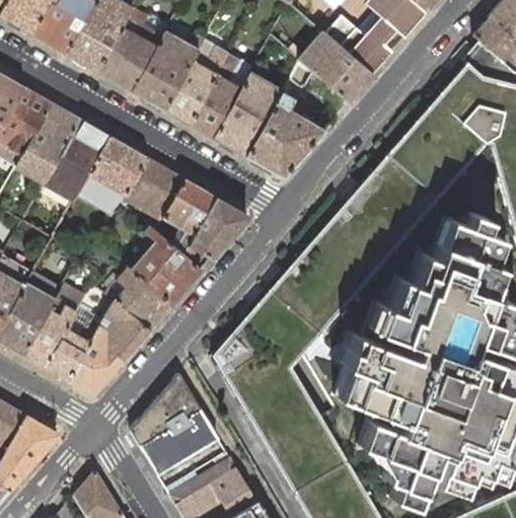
[(0,0),(0,13),(0,14),(8,0),(0,0)]
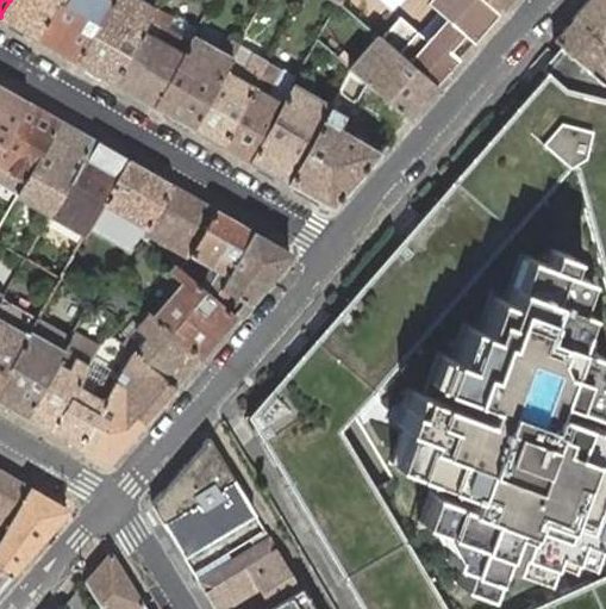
[(62,0),(10,0),(0,17),(39,39),(62,0)]
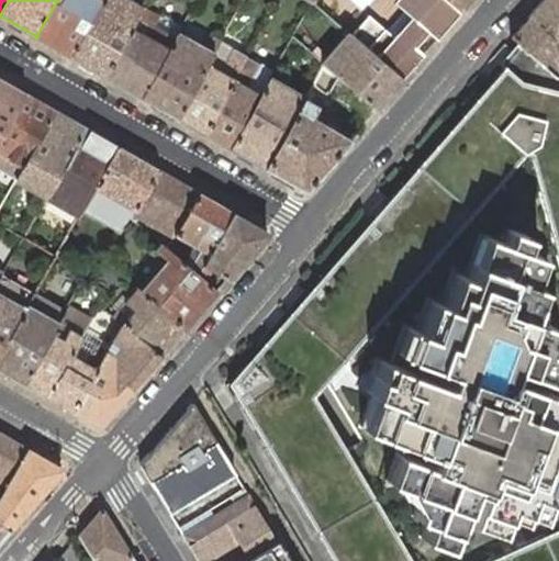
[(71,57),(104,0),(57,0),(36,36),(71,57)]
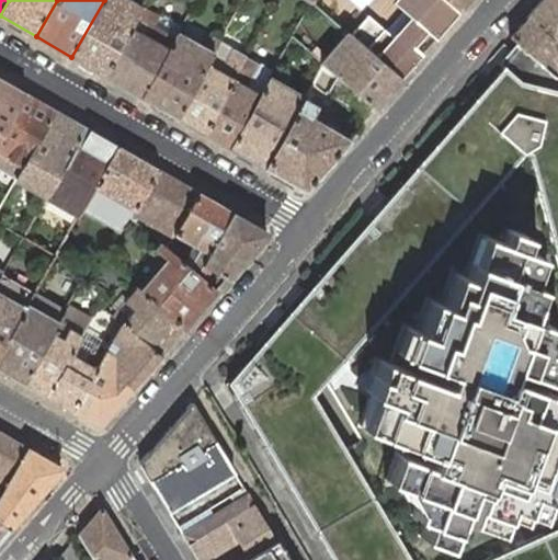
[(145,8),(129,0),(104,0),(71,57),(105,76),(145,8)]
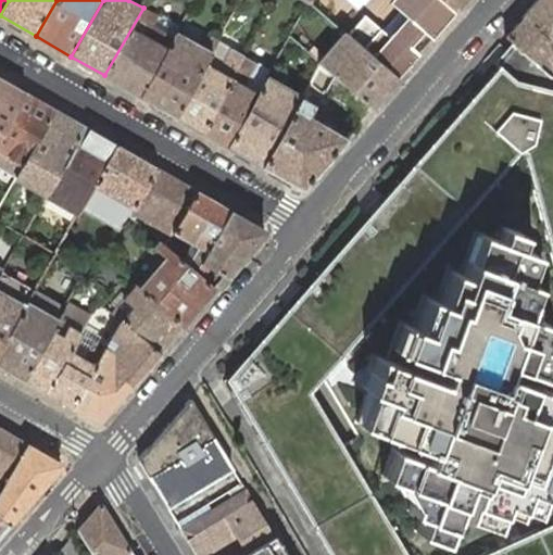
[(314,0),(313,3),(346,34),(399,79),(459,12),(443,0),(314,0)]
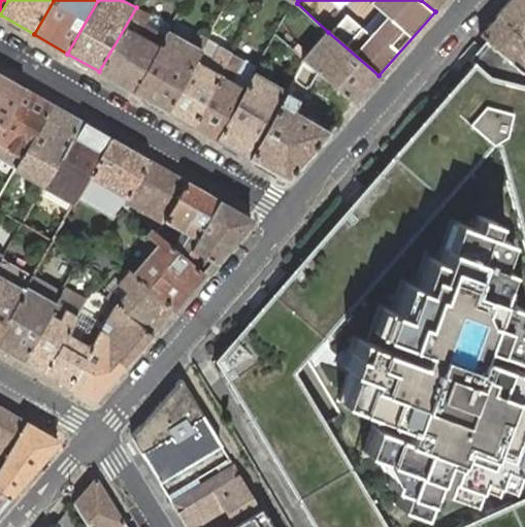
[(445,0),(421,0),(435,11),(445,0)]
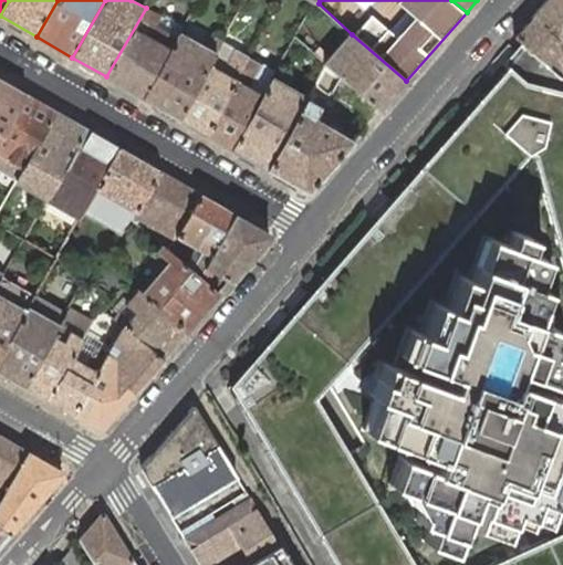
[(562,0),(550,0),(534,18),(560,40),(561,51),(562,50),(562,0)]
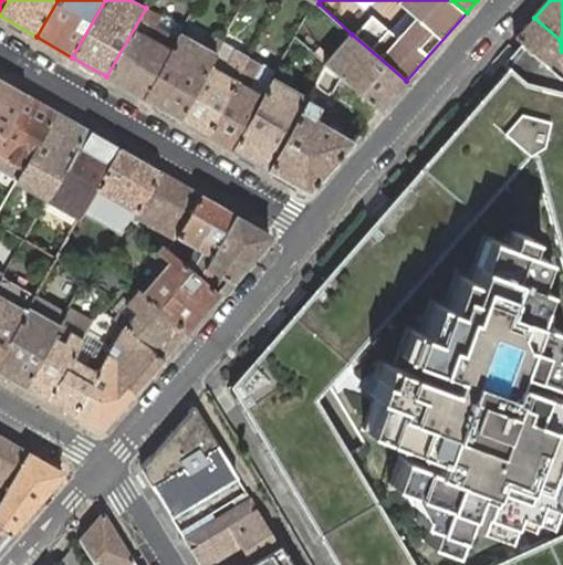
[(106,76),(145,98),(178,40),(181,33),(187,25),(166,13),(163,18),(146,8),(106,76)]
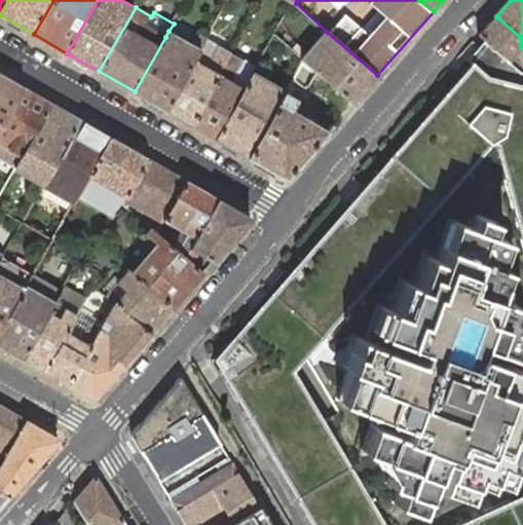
[(496,16),(481,35),(491,43),(512,61),(519,52),(519,59),(522,61),(521,50),(521,47),(520,37),(496,16)]
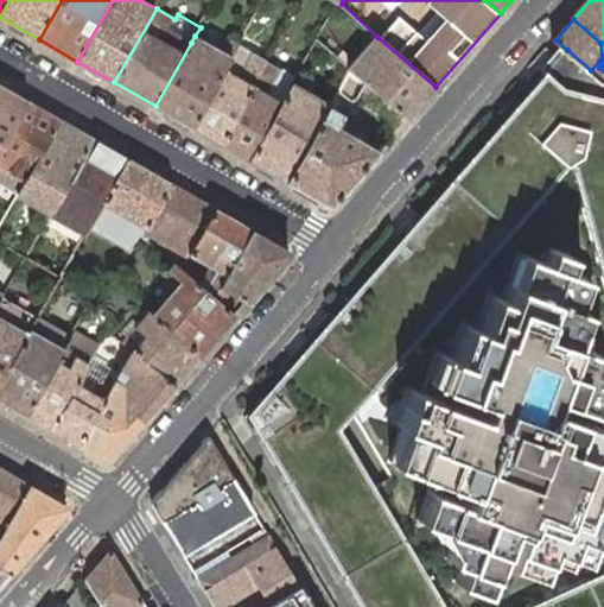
[(156,106),(194,127),(241,45),(233,40),(227,50),(205,37),(203,40),(195,36),(191,43),(156,106)]
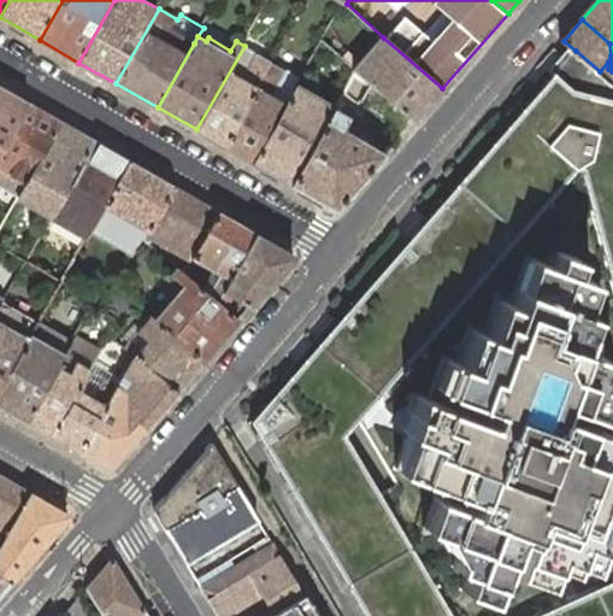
[(355,69),(358,70),(414,121),(442,88),(383,37),(355,69)]
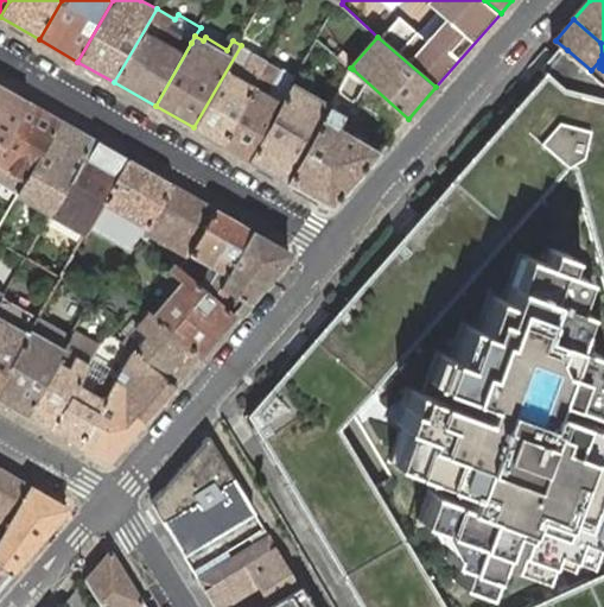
[(194,127),(222,144),(269,63),(241,45),(194,127)]
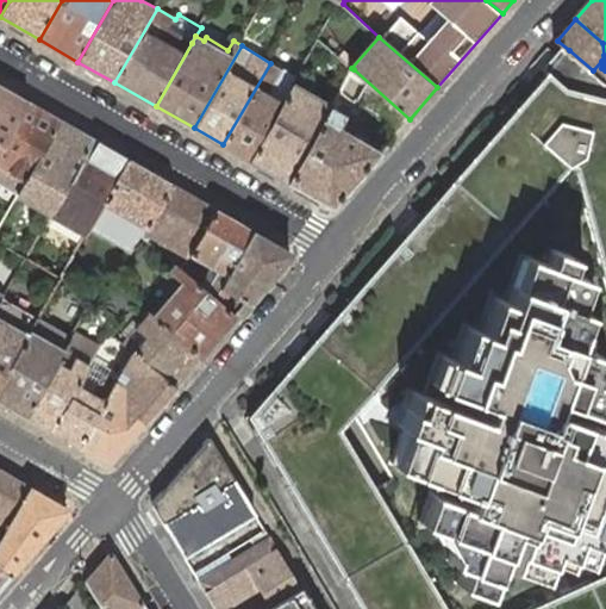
[(593,70),(569,50),(562,58),(549,73),(569,91),(605,99),(605,82),(593,70)]
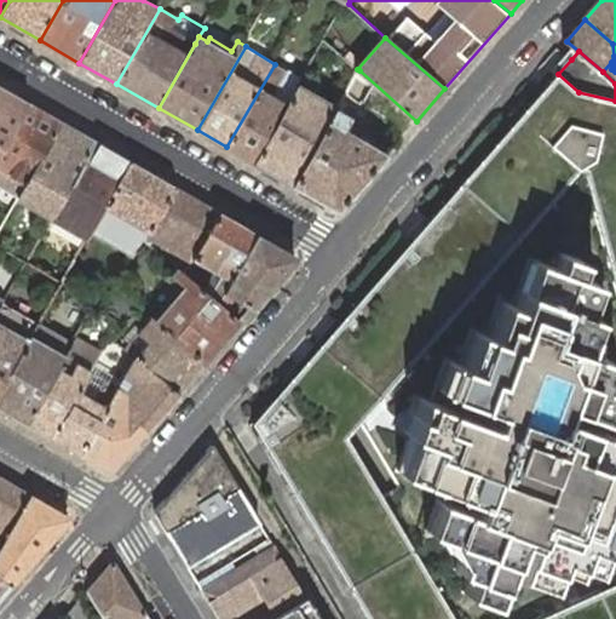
[(226,147),(255,164),(299,87),(304,80),(275,64),(226,147)]
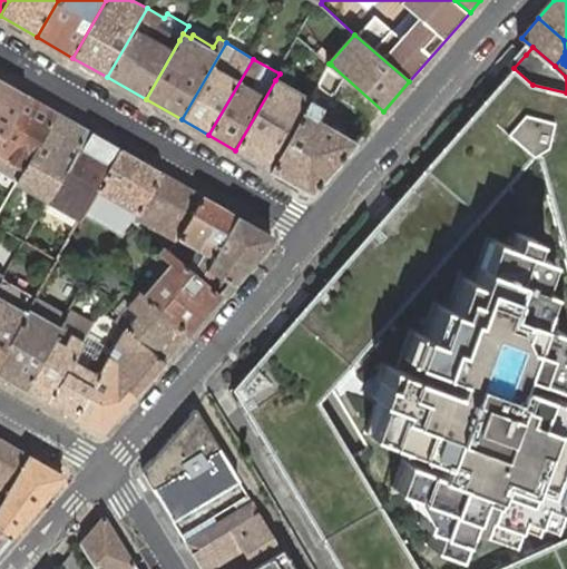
[(331,65),(320,82),(372,125),(383,111),(331,65)]
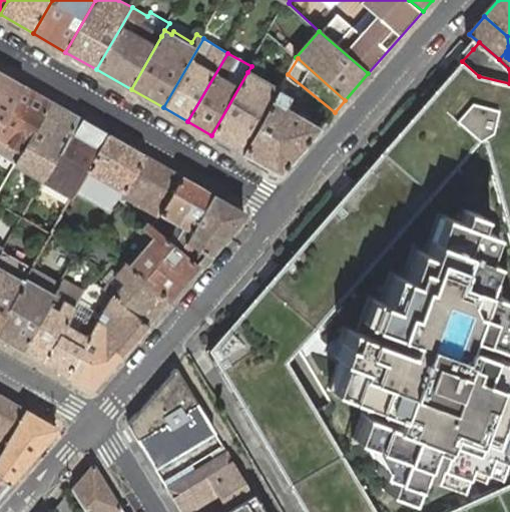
[(509,83),(479,76),(462,61),(356,183),(341,200),(282,268),(268,286),(266,287),(249,305),(248,306),(239,317),(210,351),(216,362),(223,373),(233,367),(243,385),(234,390),(306,511),(509,511),(509,83)]
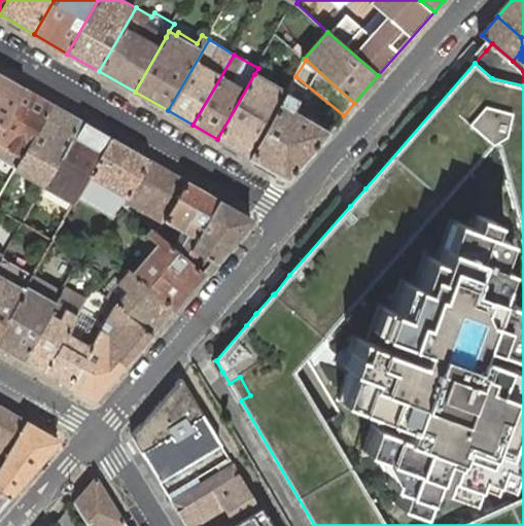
[(0,132),(26,89),(0,73),(0,132)]
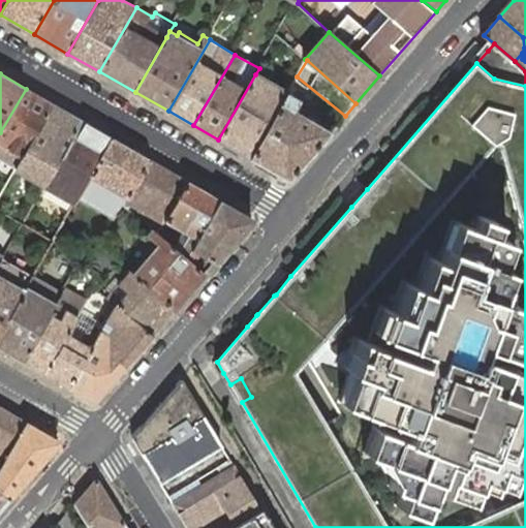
[(218,140),(250,158),(283,101),(265,91),(270,83),(255,74),(218,140)]
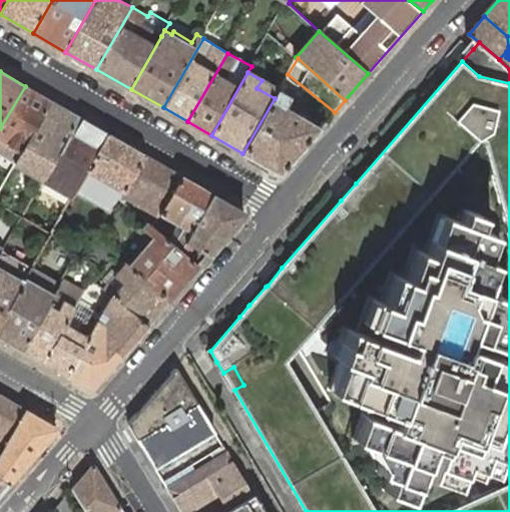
[(257,88),(275,98),(279,91),(280,89),(262,80),(257,88)]
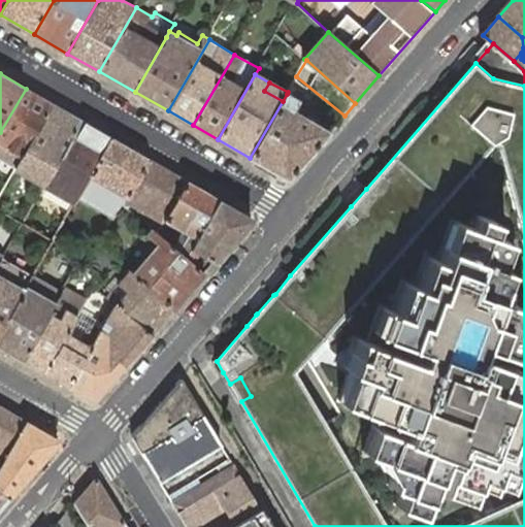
[(55,104),(26,89),(0,132),(0,158),(18,168),(55,104)]
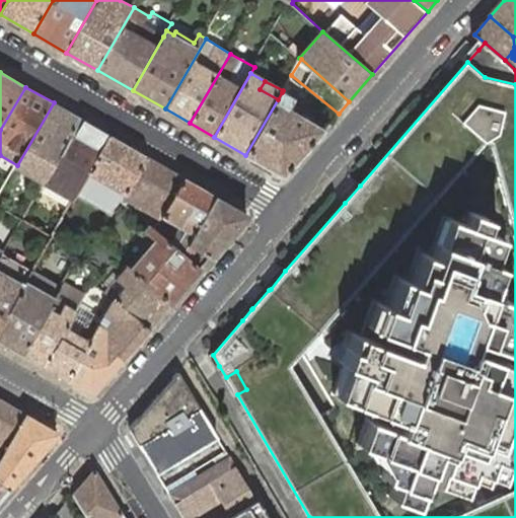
[(278,99),(245,155),(282,176),(285,175),(324,129),(288,108),(294,98),(282,92),(278,99)]
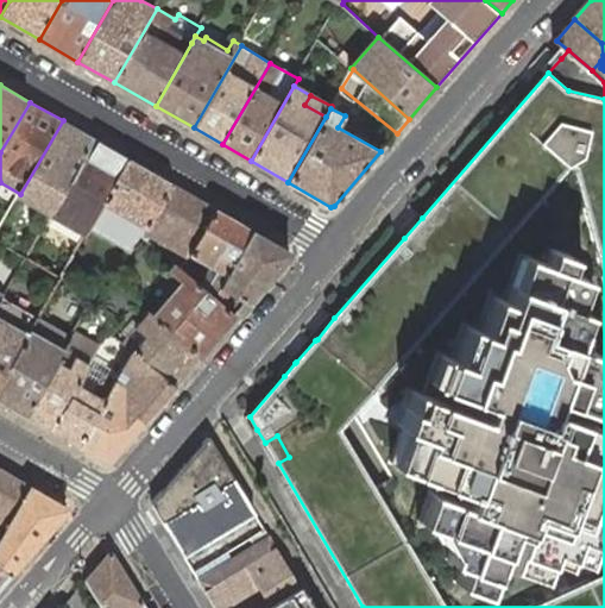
[(96,140),(63,120),(20,194),(54,213),(96,140)]
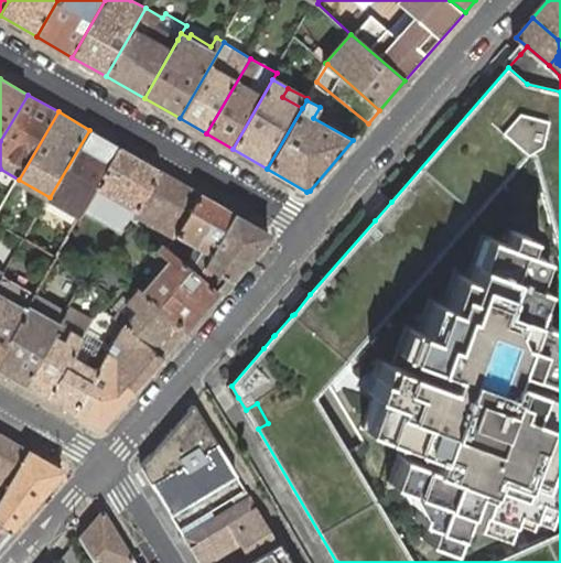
[(121,148),(89,130),(50,197),(82,216),(88,204),(121,148)]
